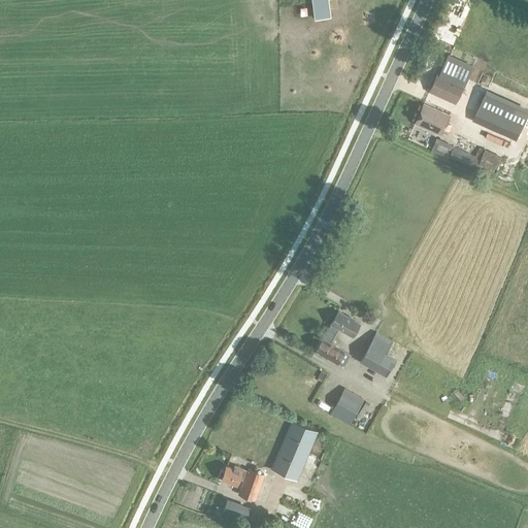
[(312,0),(316,20),(331,18),(329,0),(312,0)]
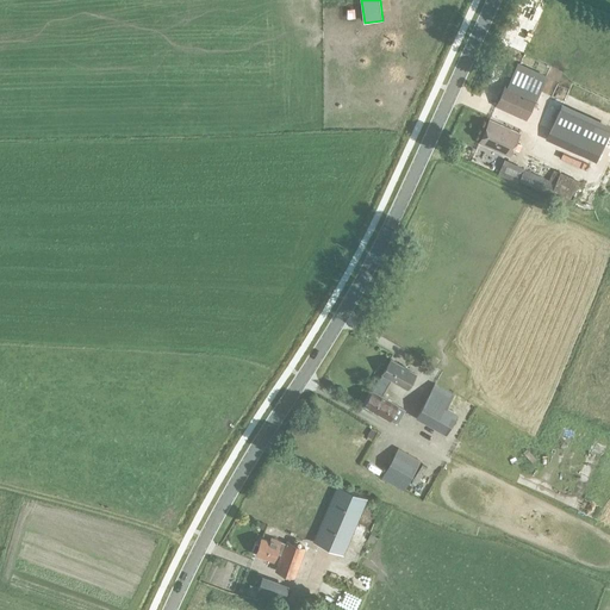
[(505,83),(496,105),(526,119),(536,97),(508,85),(505,83)]
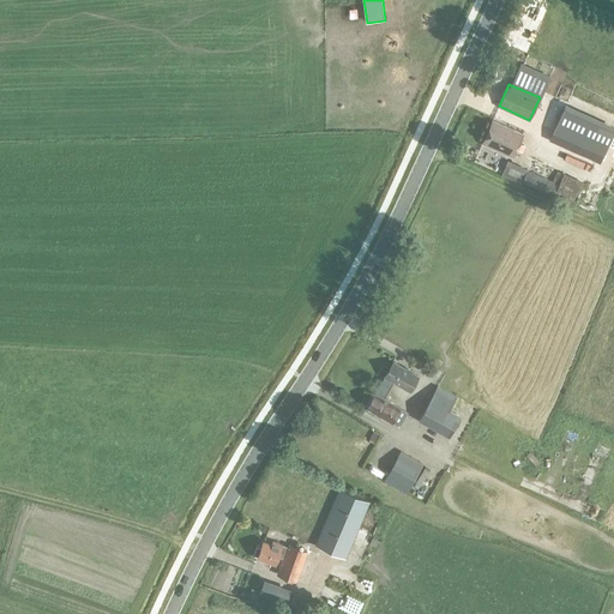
[(613,127),(565,106),(554,131),(576,142),(572,149),(600,161),(613,128),(613,127)]
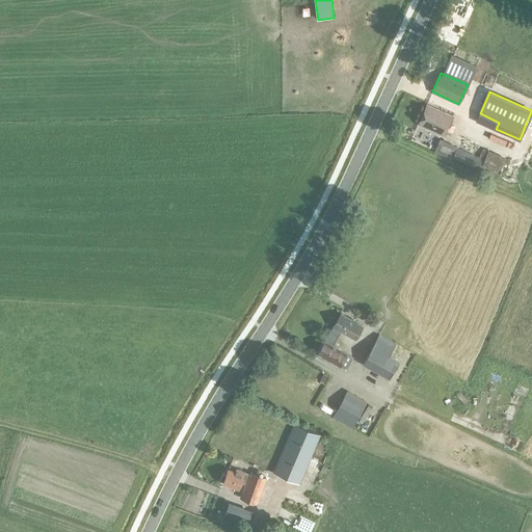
[(426,104),(418,124),(444,136),(448,129),(451,130),(454,125),(450,124),(453,116),(426,104)]
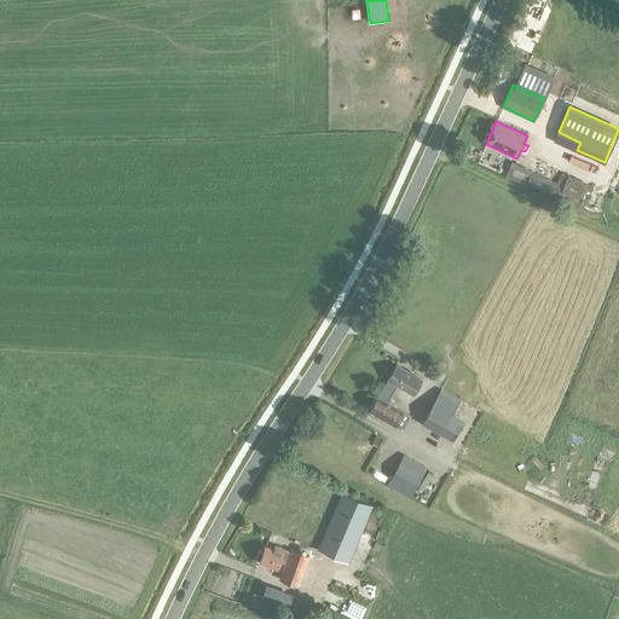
[(531,172),(526,183),(565,201),(574,179),(568,177),(565,185),(557,183),(556,181),(532,171),(531,172)]
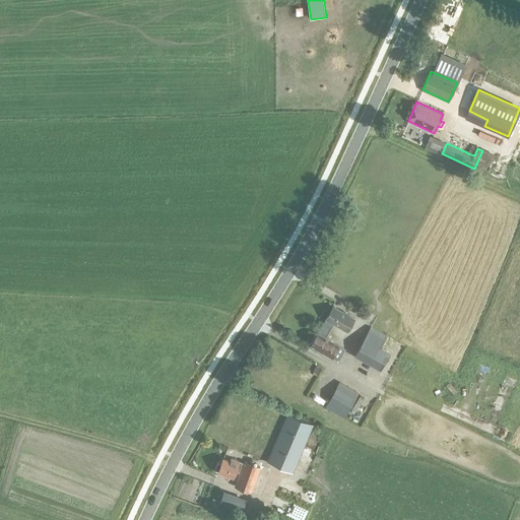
[(333,307),(321,328),(328,333),(334,323),(347,331),(354,319),(333,307)]
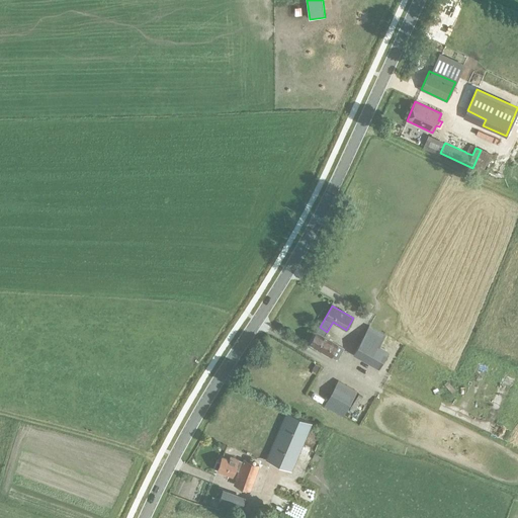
[(276,323),(279,316),(269,312),(267,320),(276,323)]
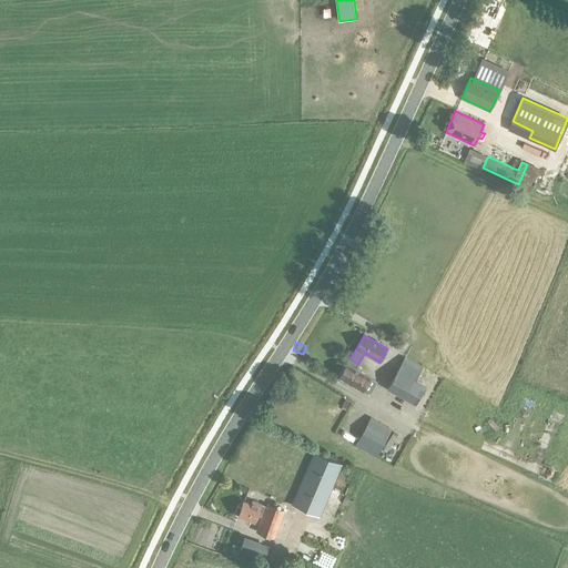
[(333,351),(335,358),(347,355),(345,347),(333,351)]
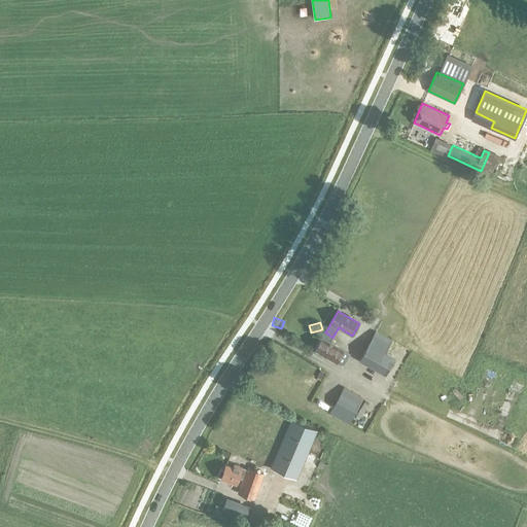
[(376,331),(360,359),(385,374),(393,358),(384,353),(391,341),(376,331)]
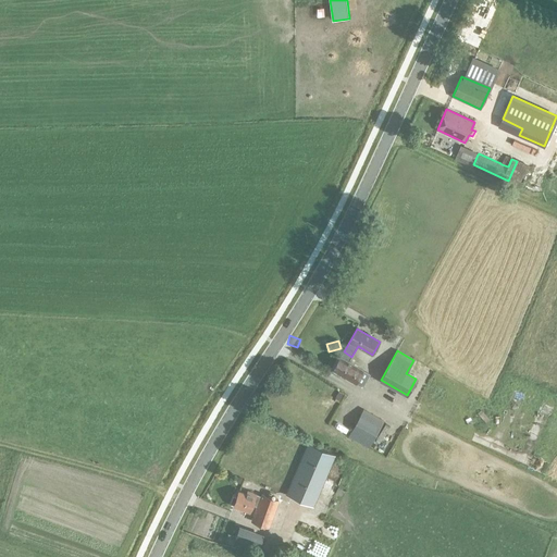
[(351,357),(344,351),(333,370),(356,383),(362,371),(348,362),(351,357)]
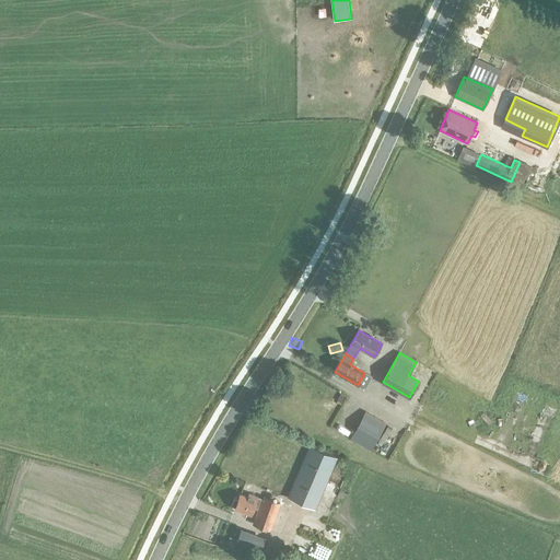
[(365,411),(351,438),(370,448),(385,422),(365,411)]
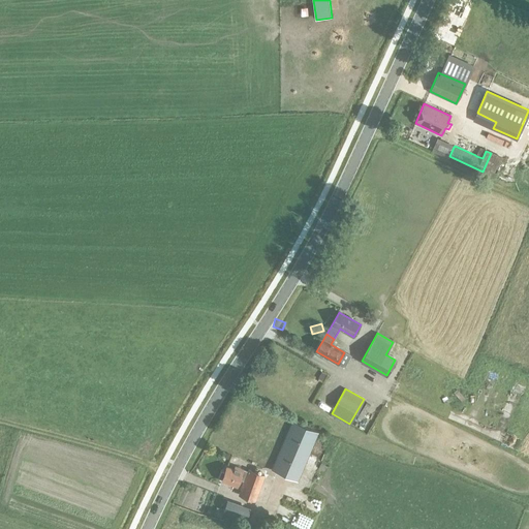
[(292,422),(272,469),(298,480),(319,432),(292,422)]
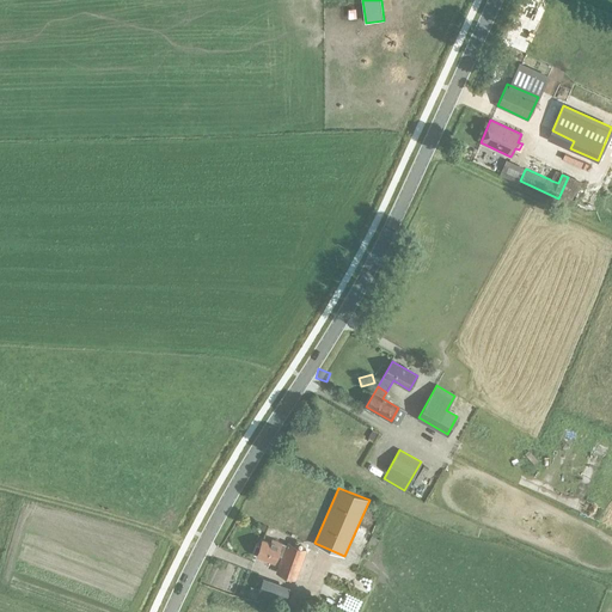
[(256,546),(252,554),(256,555),(256,556),(268,560),(268,558),(275,562),(279,554),(282,555),(286,544),(273,539),(271,542),(267,540),(268,539),(262,538),(258,548),(256,546)]
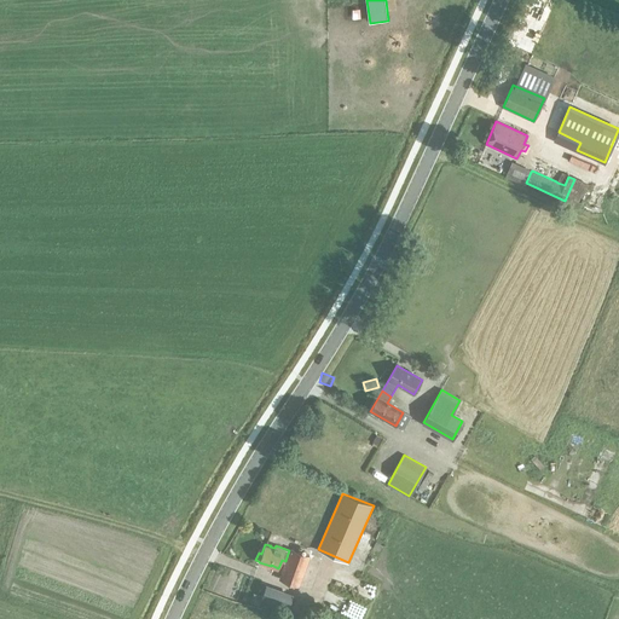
[(289,550),(285,561),(279,578),(301,585),(311,555),(290,548),(289,550)]
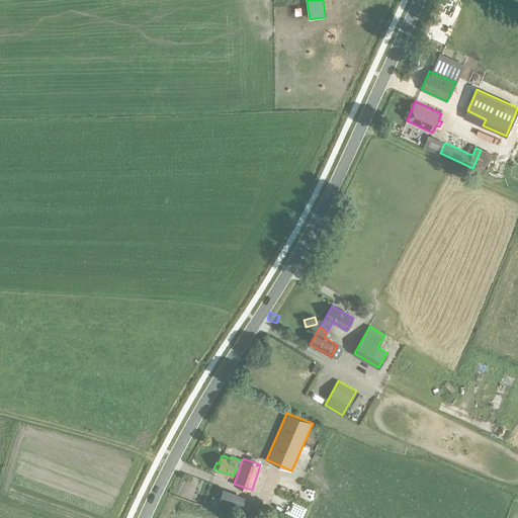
[(193,466),(191,472),(211,479),(213,473),(193,466)]
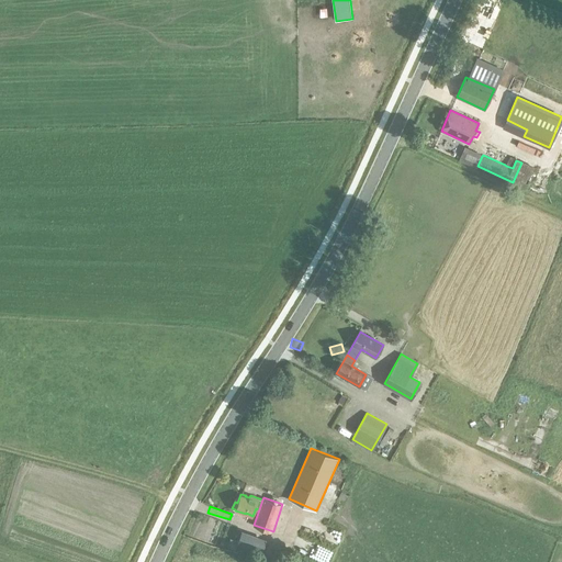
[(213,517),(206,536),(221,541),(227,523),(213,517)]
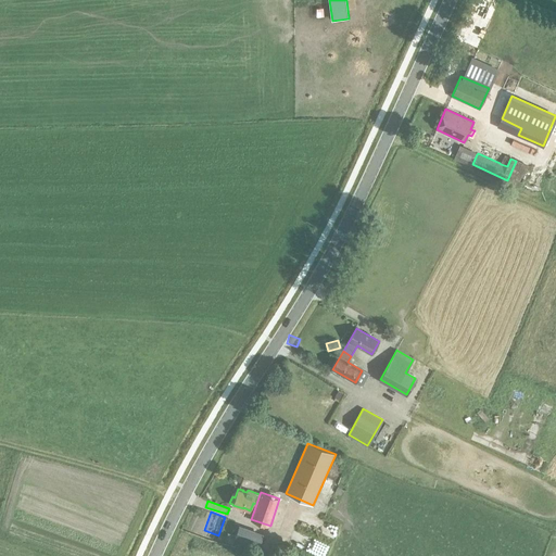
[(236,520),(229,530),(254,547),(261,538),(236,520)]
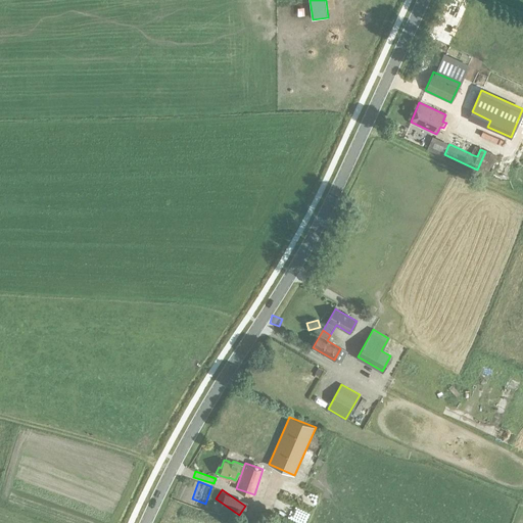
[(254,522),(260,513),(250,506),(244,516),(254,522)]
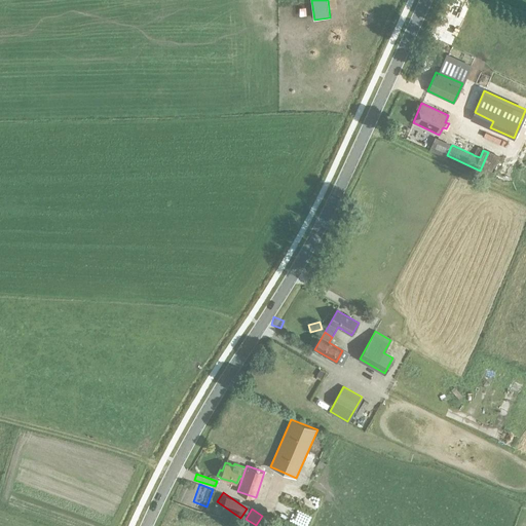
[(266,522),(267,525),(279,525),(276,517),(266,522)]
